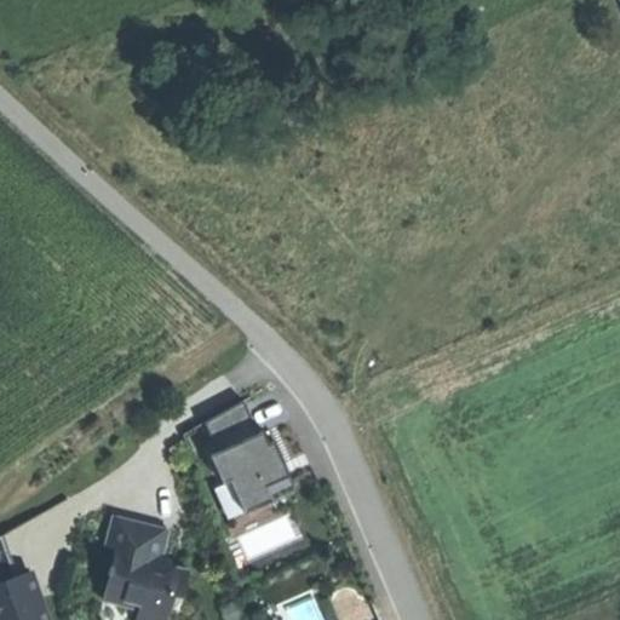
[(258,434),(244,401),(205,424),(218,453),(258,434)]
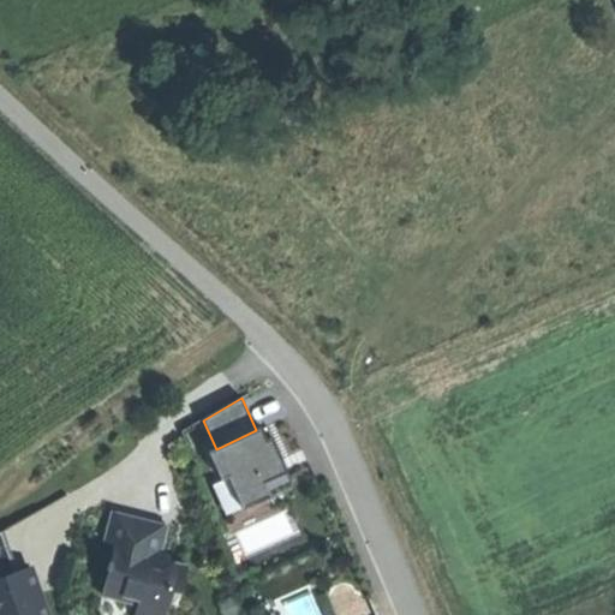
[(262,429),(256,430),(216,449),(209,452),(222,481),(228,477),(243,509),(270,496),(269,494),(290,484),(280,461),(282,460),(272,439),(267,440),(262,429)]
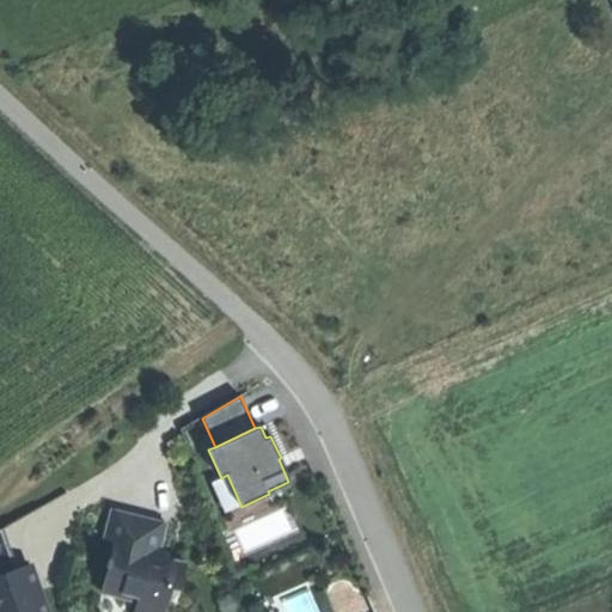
[(169,524),(115,509),(108,539),(123,544),(118,561),(110,558),(108,567),(110,568),(104,593),(124,598),(127,592),(140,595),(135,611),(166,611),(172,588),(182,591),(188,564),(175,561),(169,554),(165,552),(161,551),(169,524)]
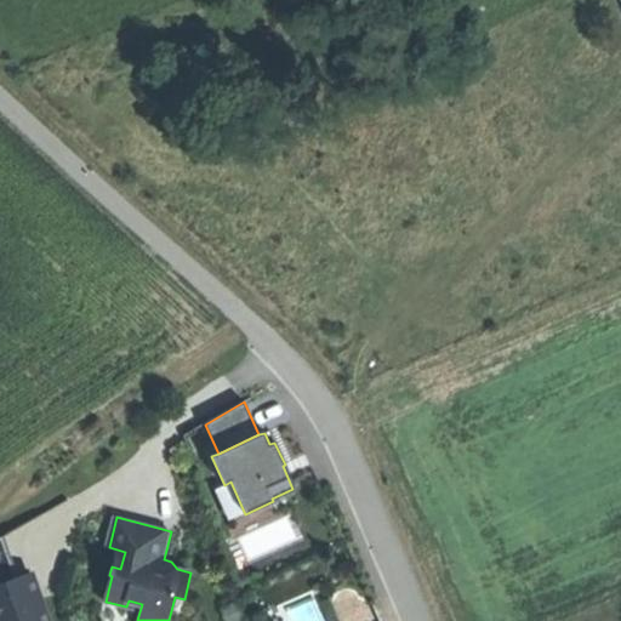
[(0,584),(15,577),(0,537),(0,536),(0,584)]
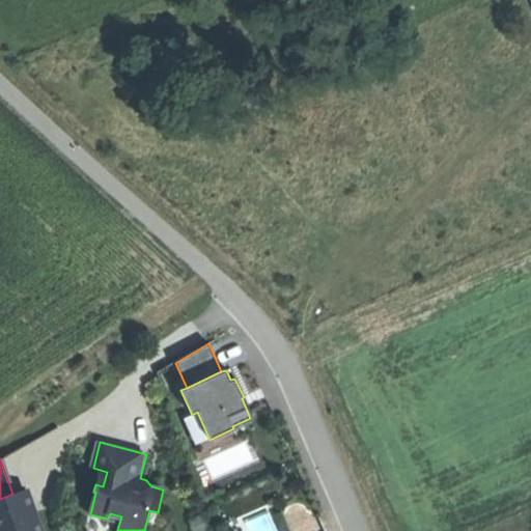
[(39,530),(26,490),(12,494),(0,499),(0,530),(39,530)]
